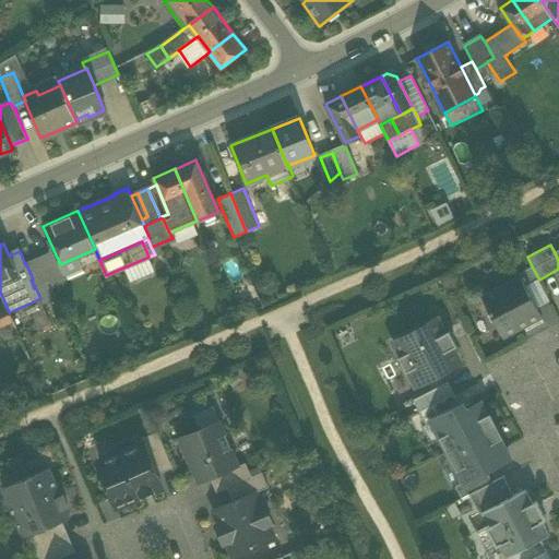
[(55,252),(37,260),(47,283),(64,274),(60,264),(55,252)]
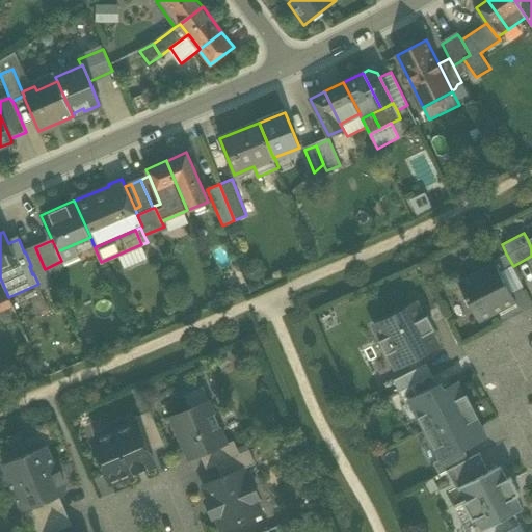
[(57,251),(61,261),(78,254),(74,244),(57,251)]
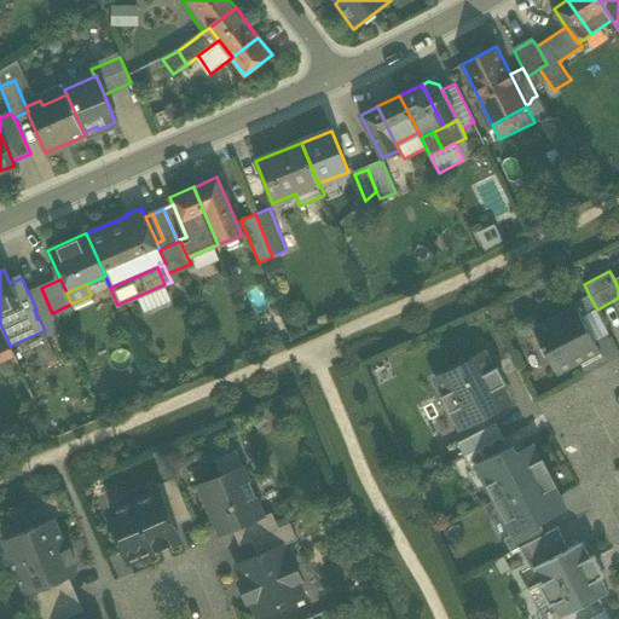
[(39,318),(52,313),(41,288),(29,293),(36,310),(34,310),(38,319),(39,318)]
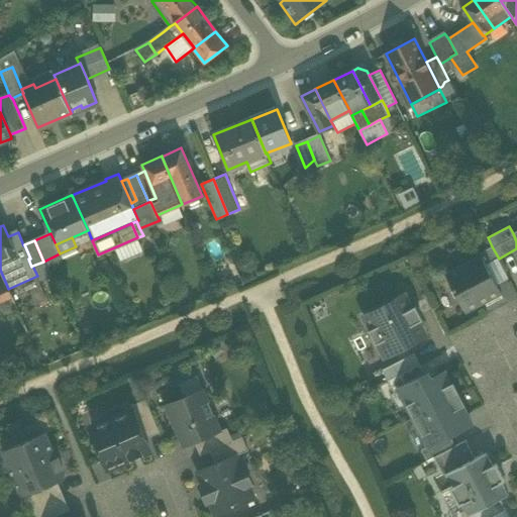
[(486,266),(499,259),(492,246),(480,252),(481,255),(486,266)]
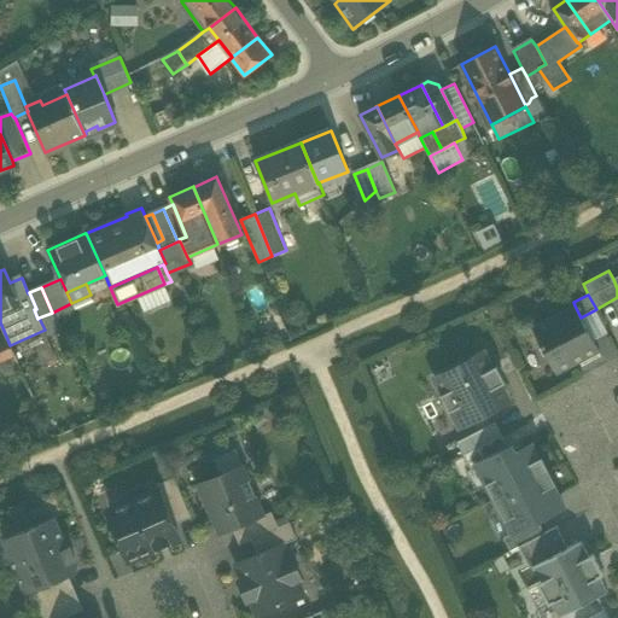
[(532,328),(557,374),(599,351),(594,342),(581,318),(575,305),(532,328)]
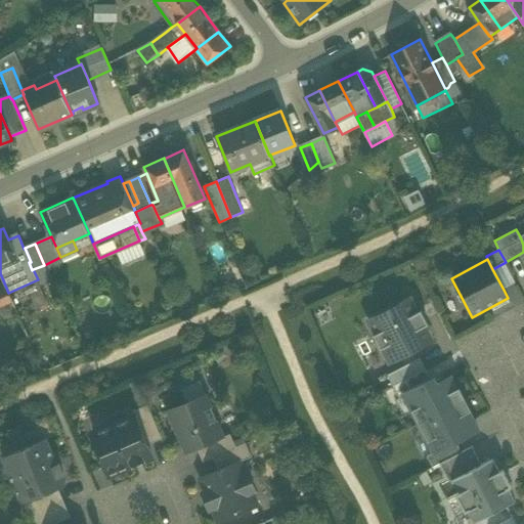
[(492,269),(504,290),(517,282),(506,262),(492,269)]
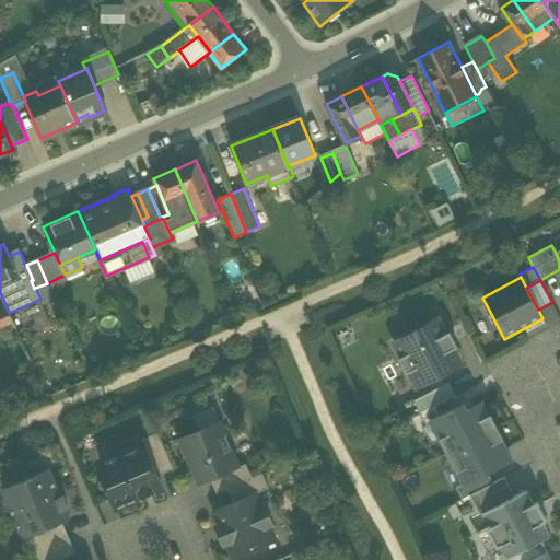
[(0,310),(0,327),(12,322),(9,313),(7,307),(0,310)]
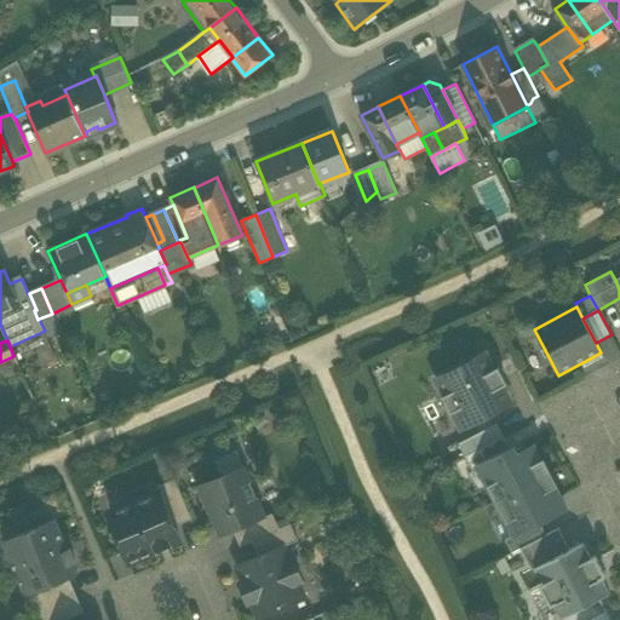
[(510,403),(501,386),(498,380),(504,378),(498,367),(493,369),(484,354),(436,379),(445,395),(442,396),(451,413),(453,412),(461,429),(510,403)]
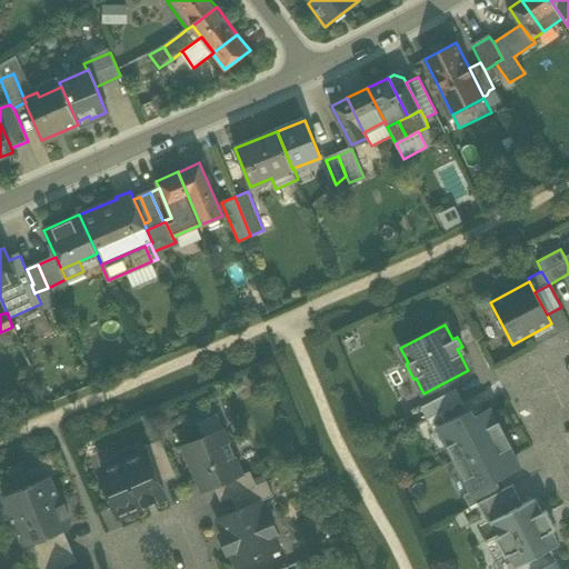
[(420,407),(427,419),(462,400),(456,388),(420,407)]
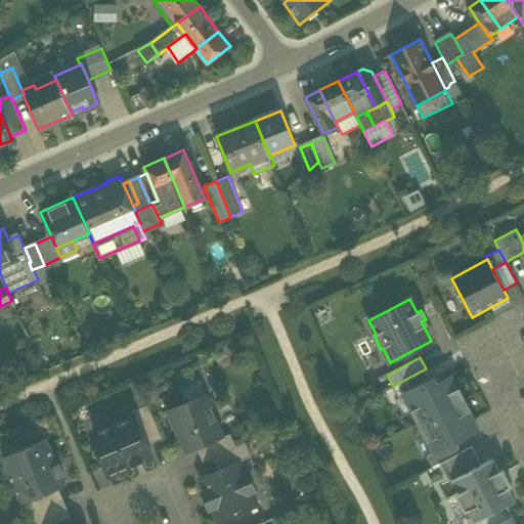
[(432,380),(426,368),(393,386),(399,397),(403,394),(432,380)]
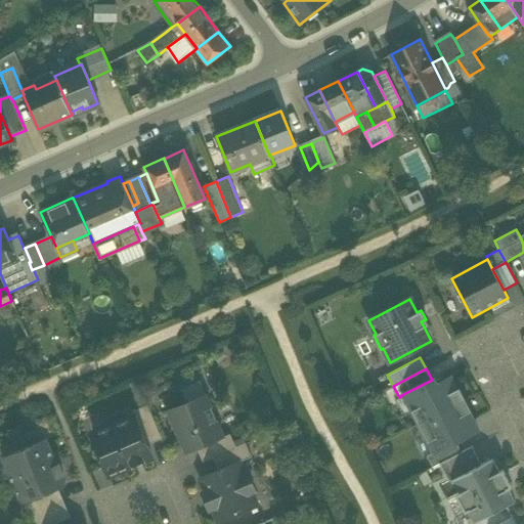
[(411,409),(419,424),(466,399),(460,388),(456,389),(450,378),(435,386),(432,380),(403,394),(405,396),(407,395),(415,408),(411,409)]
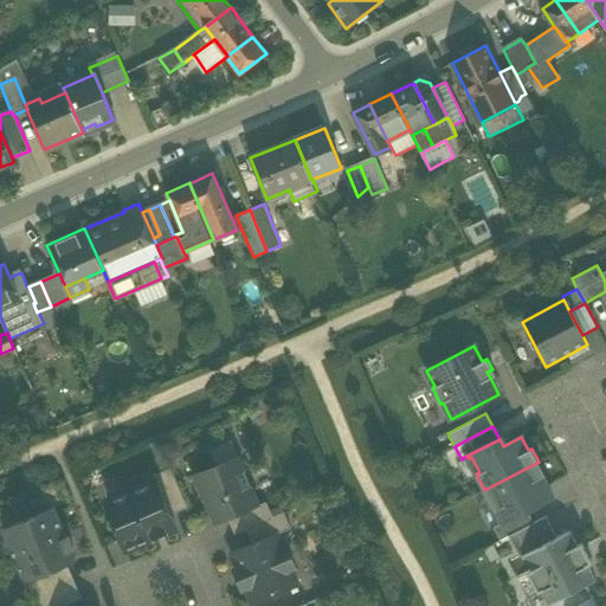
[(194,475),(216,524),(229,519),(259,505),(238,456),(194,475)]
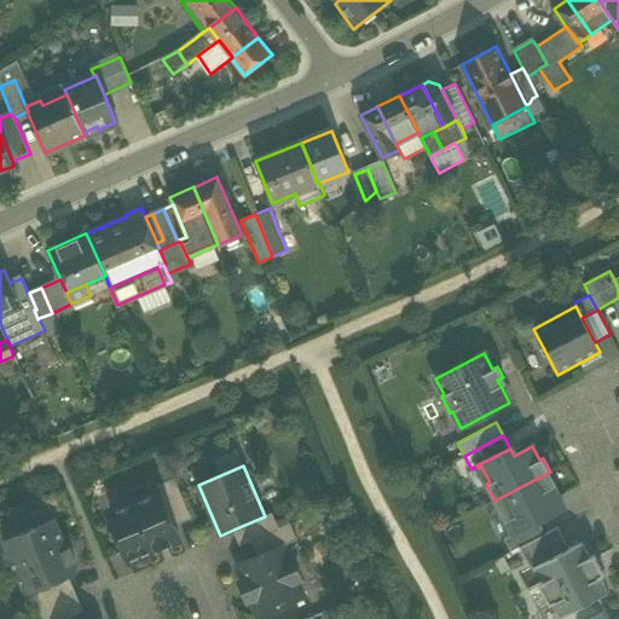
[(481,467),(479,468),(486,484),(490,482),(481,467)]
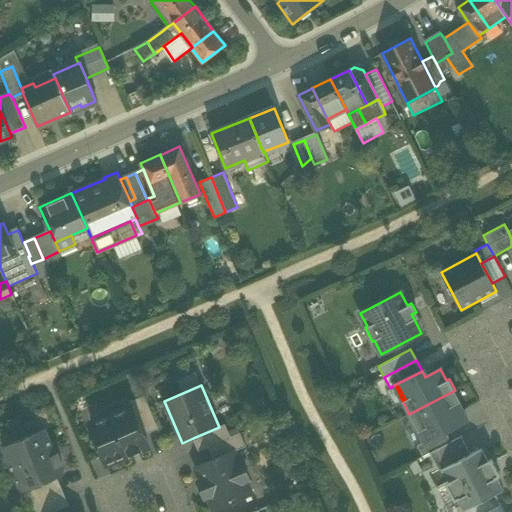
[(460,401),(455,390),(409,414),(424,441),(424,442),(445,431),(467,420),(458,402),(460,401)]
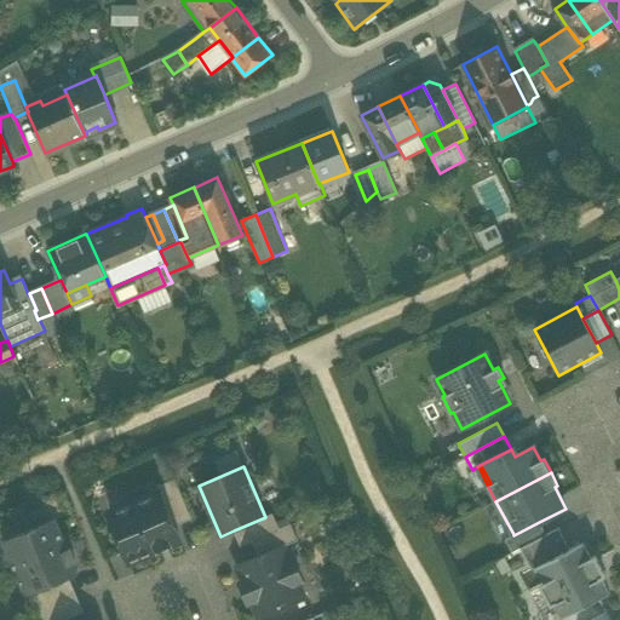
[(160,493),(173,527),(191,520),(174,480),(156,487),(159,494),(160,493)]
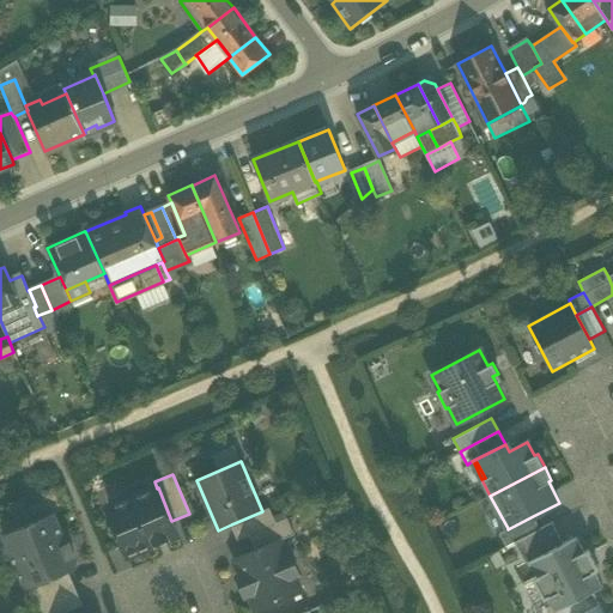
[(114,527),(127,556),(153,545),(169,539),(169,538),(177,534),(171,521),(158,487),(157,489),(110,508),(117,526),(114,527)]
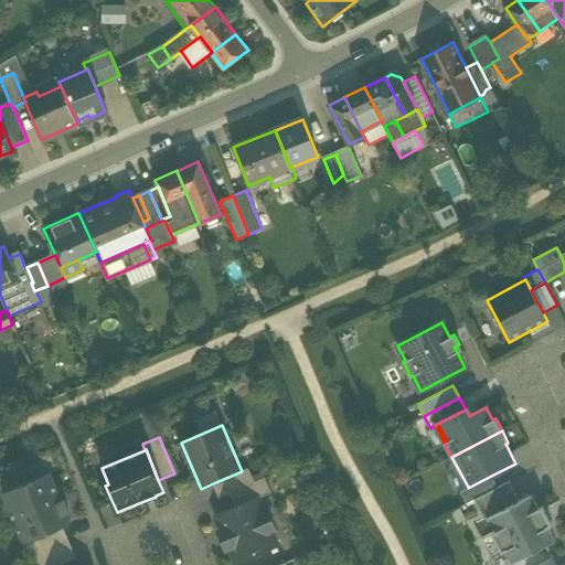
[(219,498),(231,493),(255,483),(254,482),(248,468),(242,471),(213,483),(219,498)]
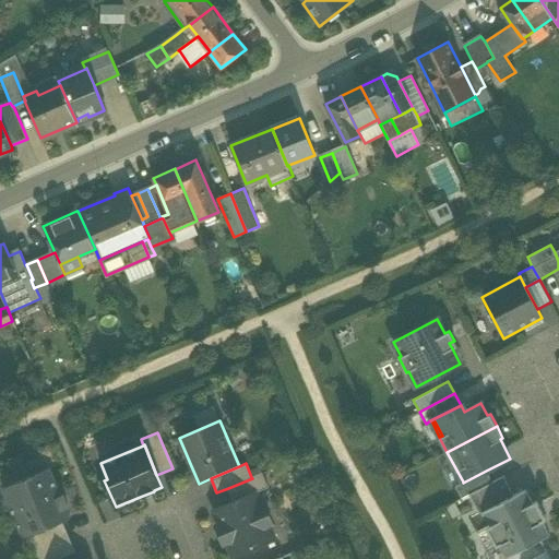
[(2,488),(23,537),(26,536),(62,521),(70,518),(49,468),(2,488)]
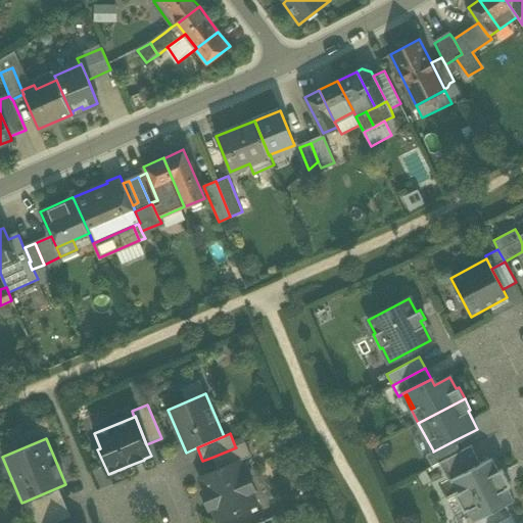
[(432,466),(438,463),(461,450),(455,440),(433,452),(433,450),(426,455),(432,466)]
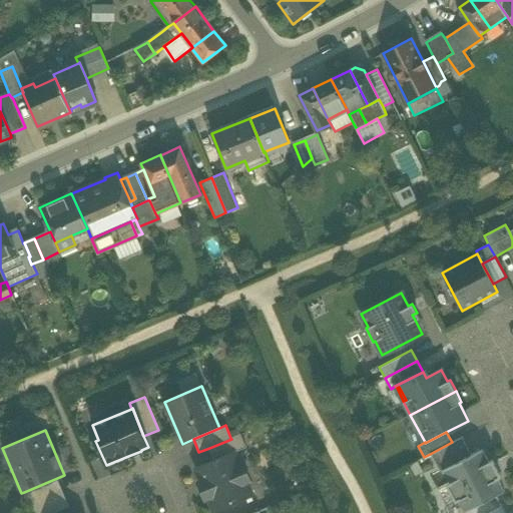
[(240,434),(230,438),(231,439),(209,448),(214,460),(233,452),(233,453),(246,447),(240,434)]
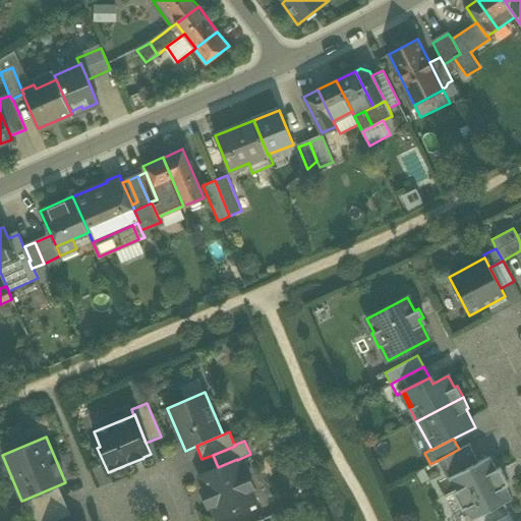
[(469,444),(459,449),(437,461),(447,478),(450,476),(479,461),(469,444)]
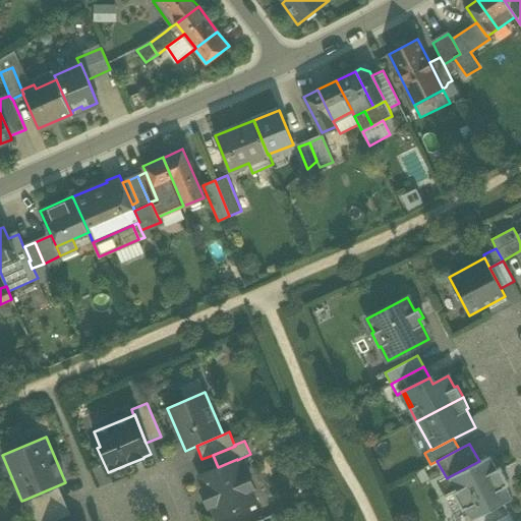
[(466,508),(472,519),(513,499),(506,485),(509,484),(501,467),(497,468),(489,456),(479,461),(450,476),(457,489),(453,491),(463,510),(466,508)]
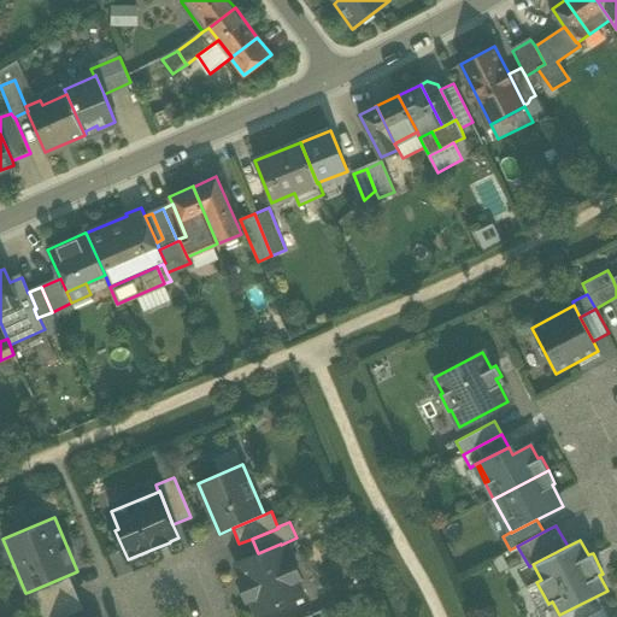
[(251,598),(258,613),(303,595),(295,579),(300,577),(292,559),(288,560),(281,545),(281,544),(258,553),(236,563),(244,580),(239,581),(246,599),(251,598)]
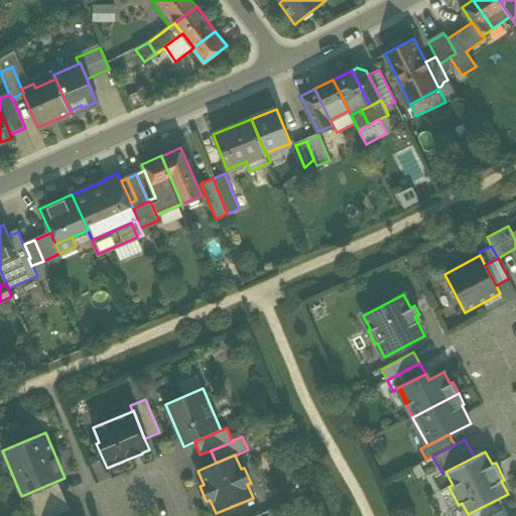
[(24,495),(32,515),(53,515),(70,509),(57,481),(24,495)]
